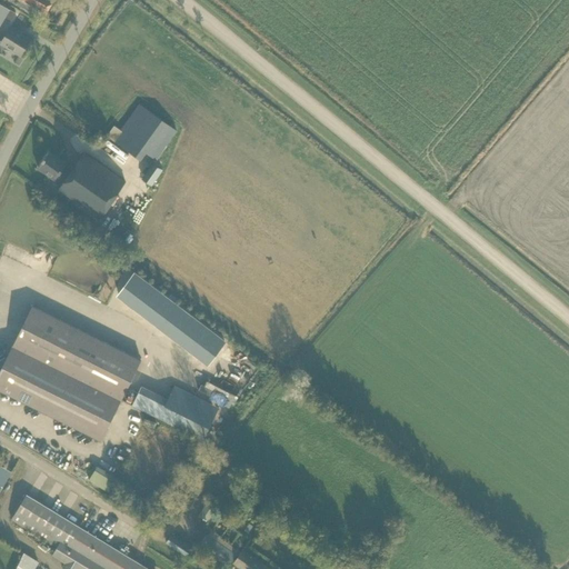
[(7,0),(29,13),(32,7),(46,15),(53,0),(7,0)]
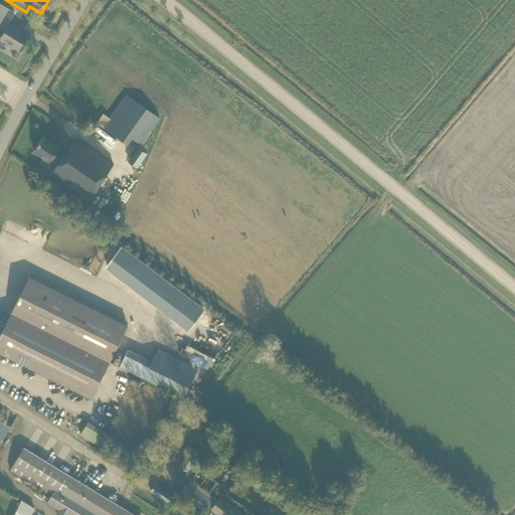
[(3,34),(0,32),(0,22),(9,9),(0,3),(0,47),(0,48),(4,42),(18,50),(27,36),(15,29),(16,27),(10,24),(3,34)]
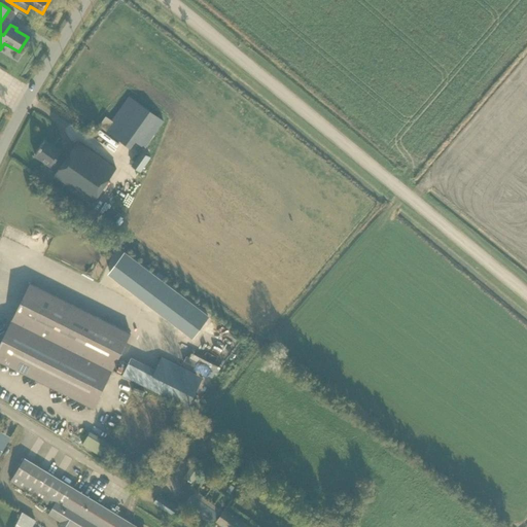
[(164,121),(129,97),(111,120),(106,116),(99,126),(130,148),(136,141),(145,147),(164,121)]
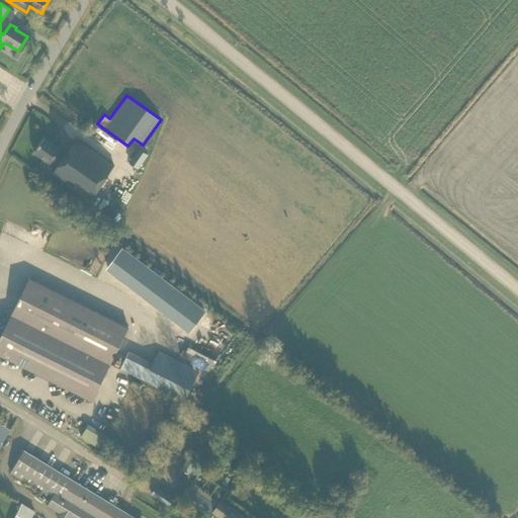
[(64,158),(58,153),(61,149),(45,138),(34,153),(50,164),(51,163),(57,167),(52,175),(89,201),(114,166),(77,140),(64,158)]
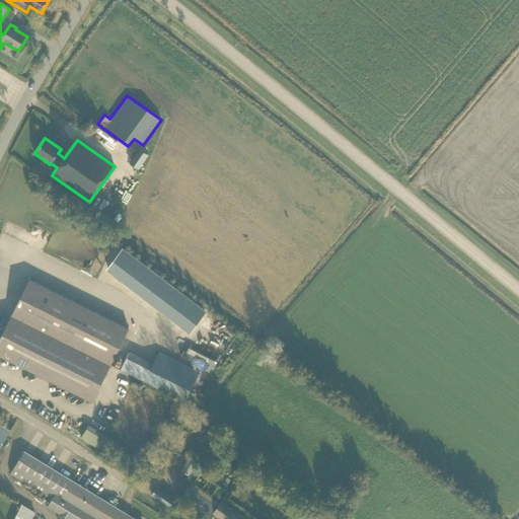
[(138,169),(148,155),(140,149),(130,163),(138,169)]
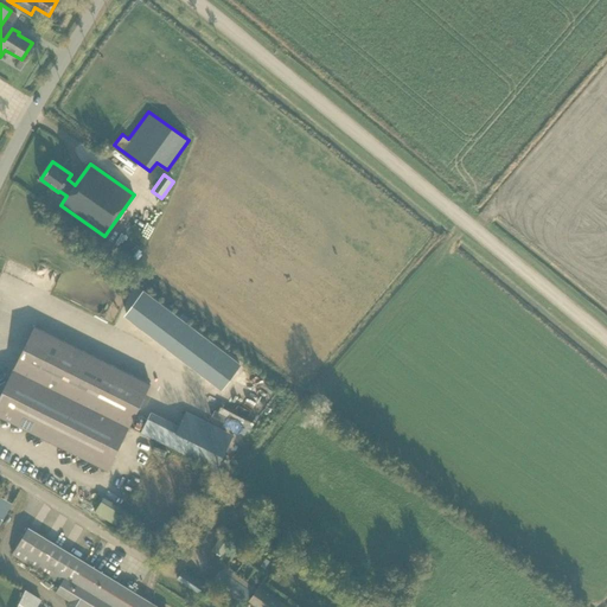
[(144,294),(126,318),(221,389),(238,365),(144,294)]
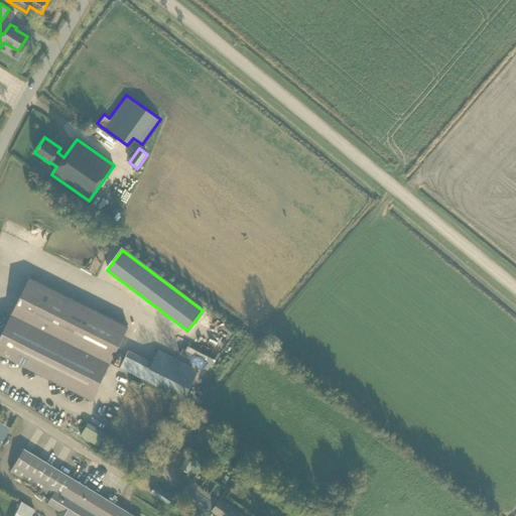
[(56,337),(75,300),(29,278),(11,314),(56,337)]
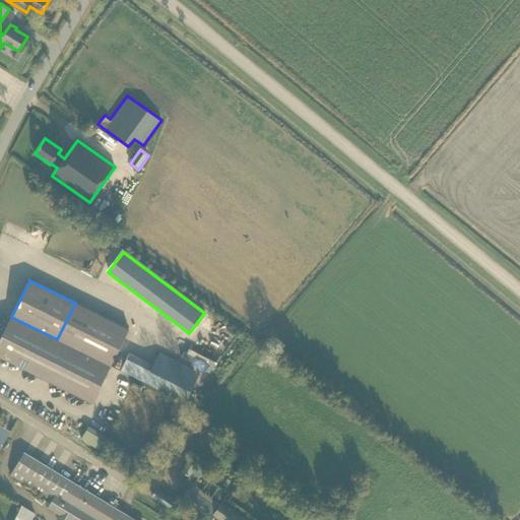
[(76,349),(95,313),(75,303),(57,339),(76,349)]
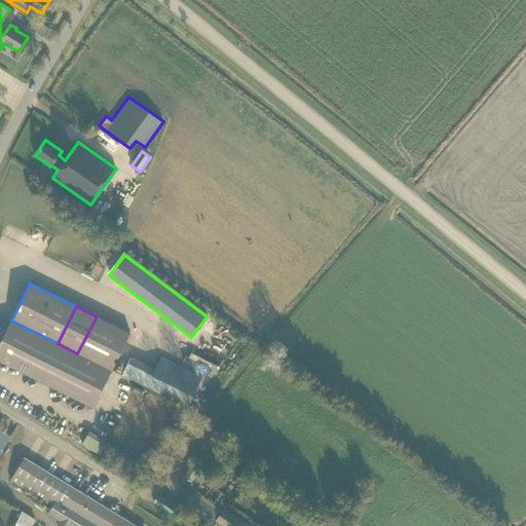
[(77,353),(112,371),(130,334),(97,316),(77,353)]
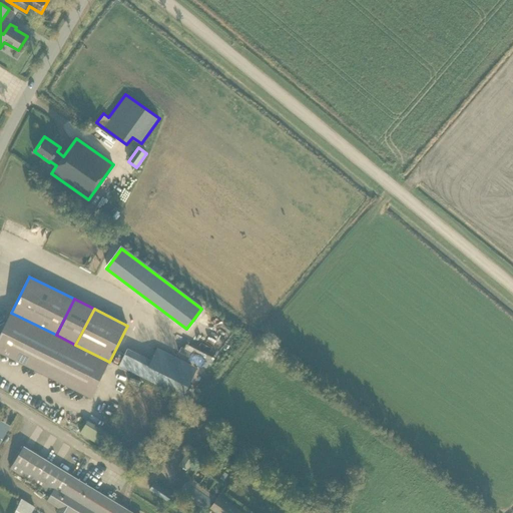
[(75,345),(56,335),(11,313),(0,335),(0,352),(91,398),(109,362),(75,345)]
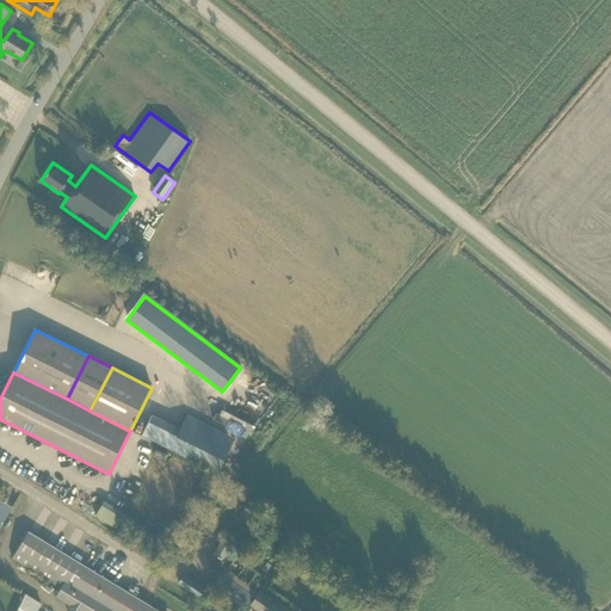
[(250,429),(264,414),(257,407),(242,421),(250,429)]
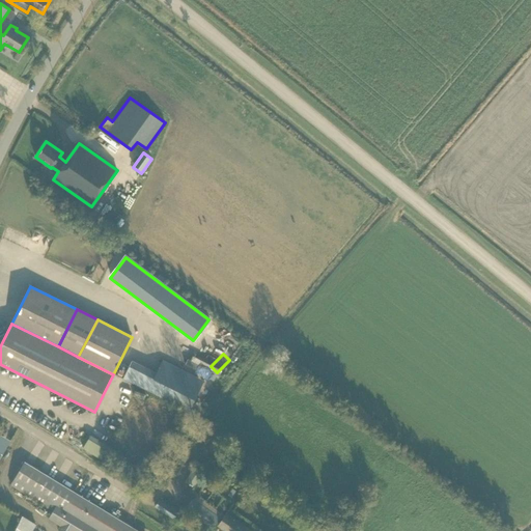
[(204,375),(162,358),(159,367),(132,356),(122,378),(192,407),(204,375)]
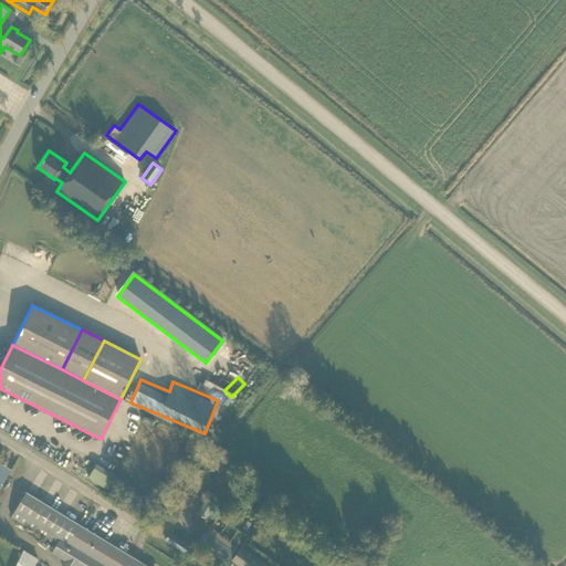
[(90,478),(111,484),(115,472),(94,464),(90,478)]
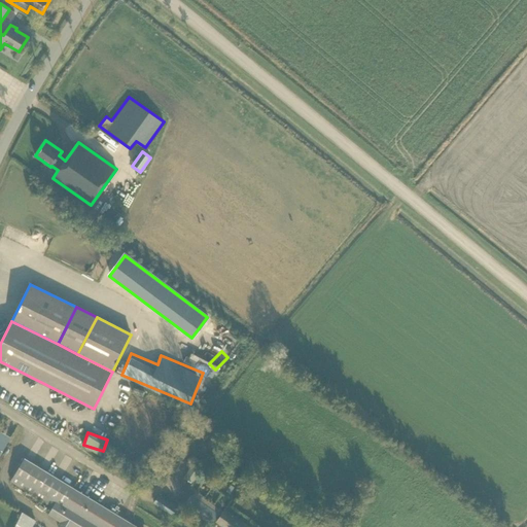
[(88,526),(101,504),(25,458),(10,481),(50,505),(48,507),(51,508),(48,515),(60,522),(58,525),(60,526),(88,526)]
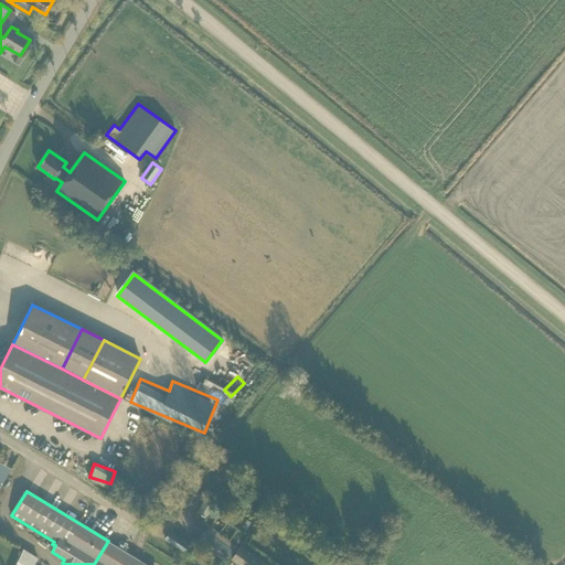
[(206,519),(216,503),(206,497),(196,512),(206,519)]
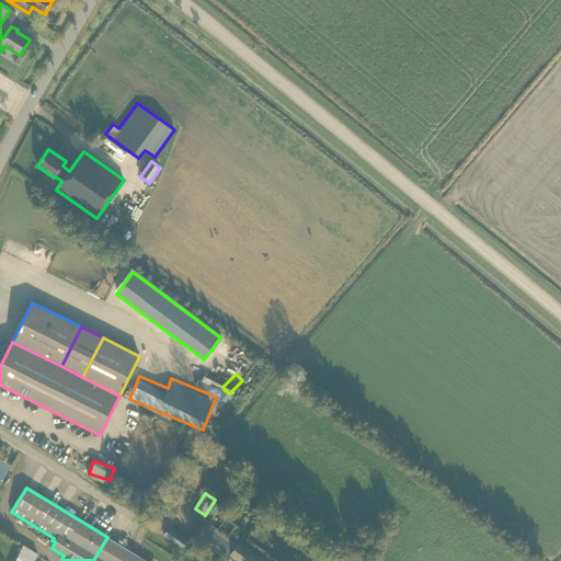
[(184,548),(189,540),(169,527),(164,535),(184,548)]
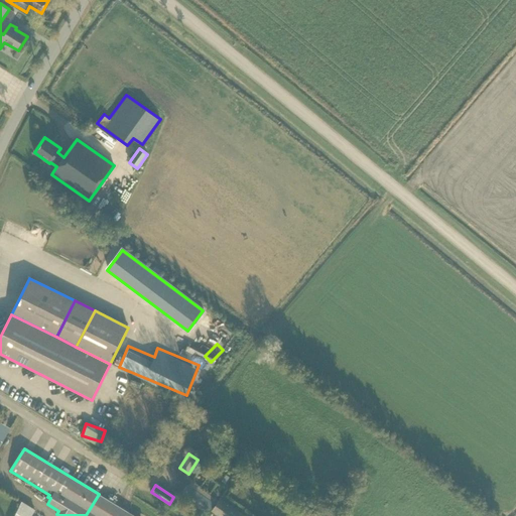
[(217,505),(186,485),(179,495),(203,511),(207,506),(213,510),(212,511),(219,515),(244,515),(221,499),(217,505)]
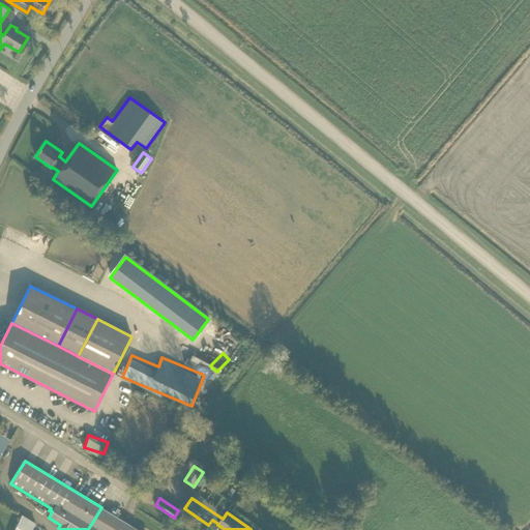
[(138,529),(101,507),(88,529),(138,529)]
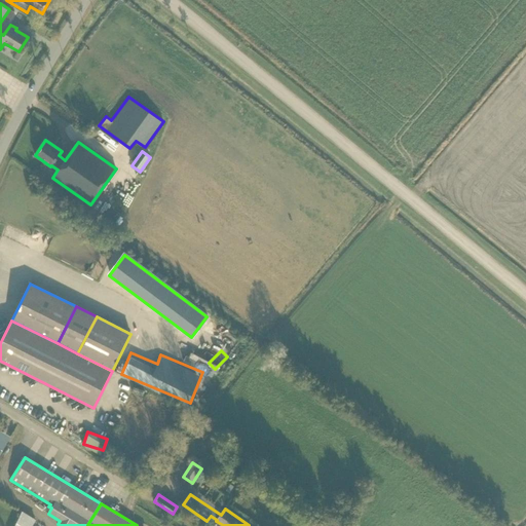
[(32,525),(36,519),(23,511),(14,525),(32,525)]
